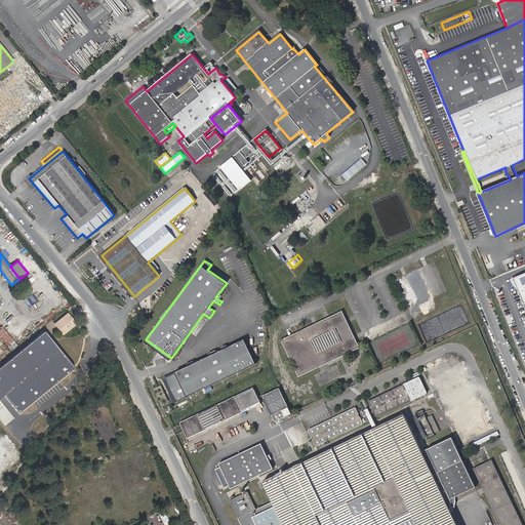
[(524,272),(514,277),(524,305),(524,272)]
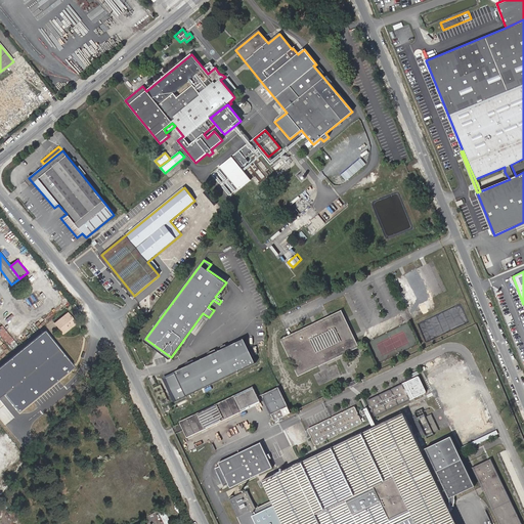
[(359,347),(342,310),(340,311),(280,340),(298,377),(359,347)]
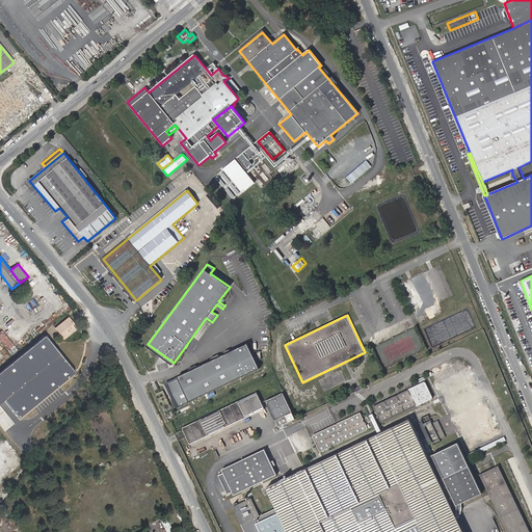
[(71,324),(73,323),(69,319),(56,328),(63,339),(75,329),(71,324)]
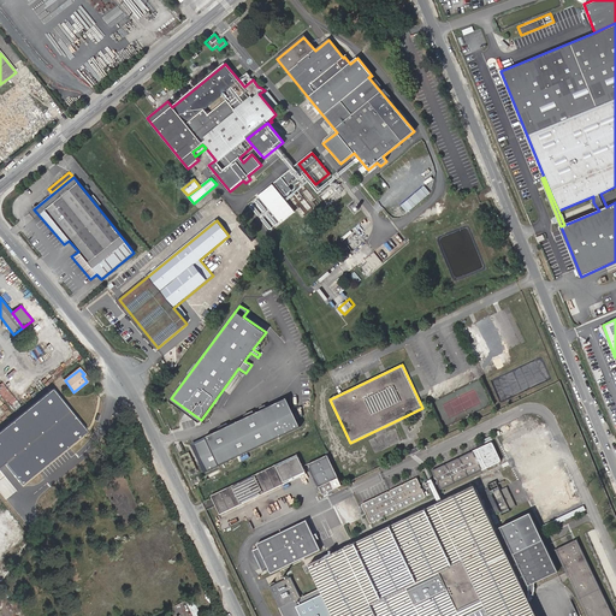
[(89,427),(54,384),(0,427),(0,465),(7,460),(24,480),(89,427)]
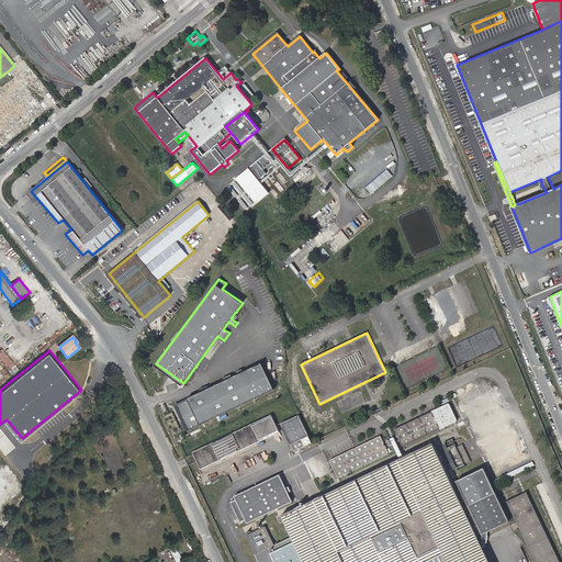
[(261,362),(188,397),(188,400),(177,405),(189,430),(274,389),(261,362)]
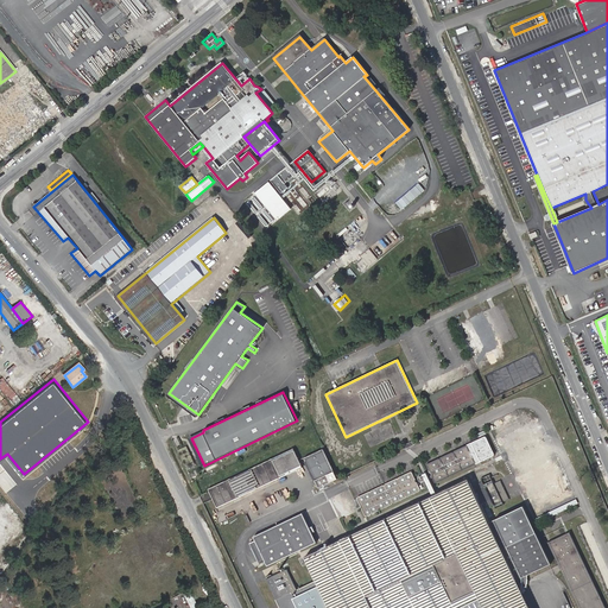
[(198,415),(169,393),(168,396),(197,417),(198,415)]
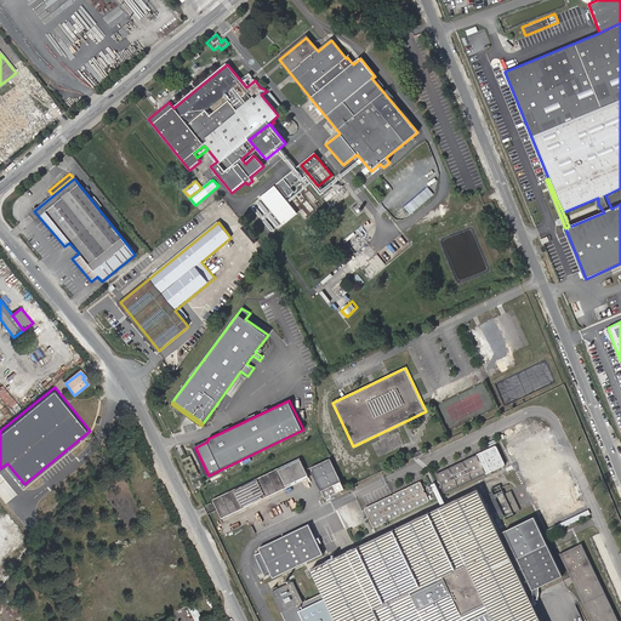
[(195,448),(208,442),(208,439),(193,446),(206,477),(209,476),(195,448)]
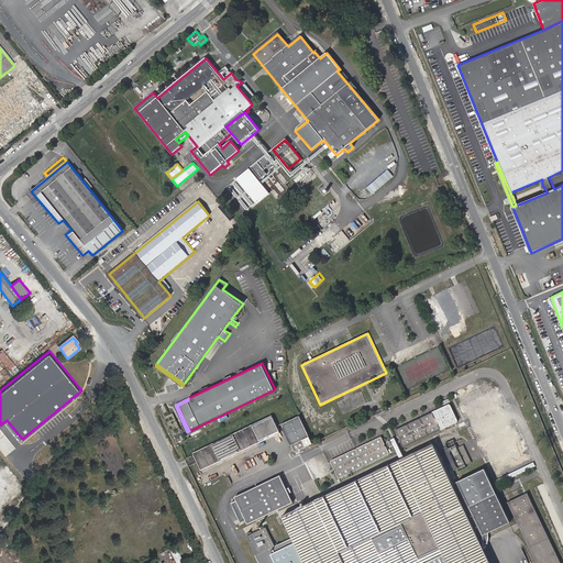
[(406,424),(395,430),(396,431),(395,431),(398,438),(399,437),(400,440),(399,440),(403,446),(404,446),(404,448),(415,442),(415,441),(416,440),(416,441),(427,435),(428,434),(429,435),(440,430),(439,429),(441,429),(444,428),(444,427),(445,426),(446,427),(457,421),(456,421),(457,420),(450,405),(449,404),(438,409),(438,410),(437,411),(437,410),(432,412),(433,412),(432,414),(431,412),(420,418),(421,419),(419,419),(408,423),(408,424),(407,426),(406,424)]
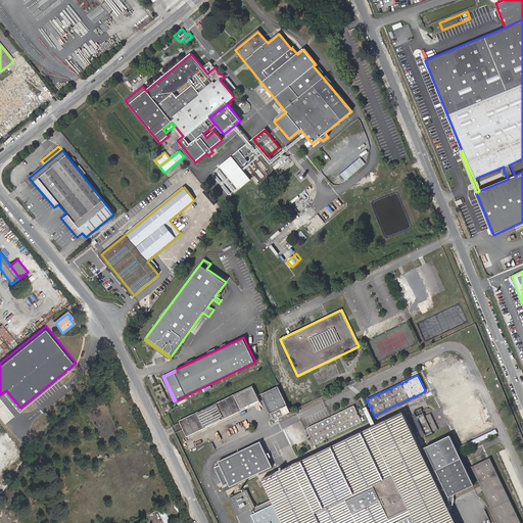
[(252,386),(179,421),(187,437),(259,402),(252,386)]
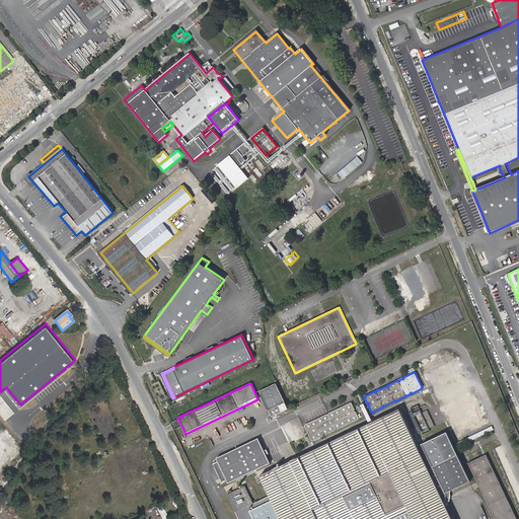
[(260,391),(271,416),(272,417),(288,409),(276,383),(260,391)]
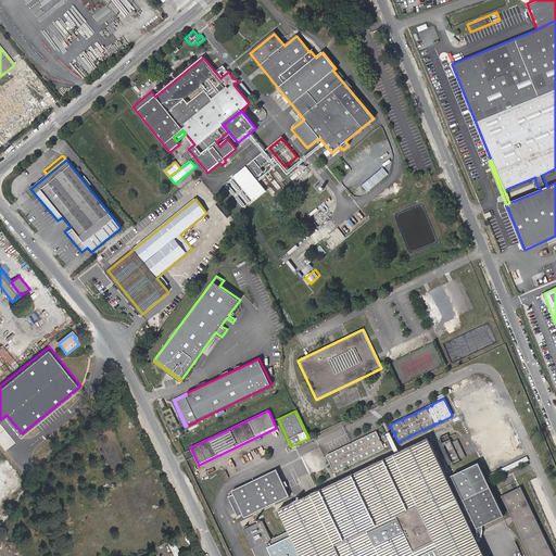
[(351,443),(327,455),(327,456),(329,463),(330,463),(331,465),(333,471),(335,471),(335,472),(346,467),(346,466),(348,466),(358,460),(359,459),(361,460),(371,455),(371,454),(373,453),(373,454),(383,449),(383,447),(384,447),(381,441),(380,441),(379,439),(380,439),(377,432),(376,432),(376,431),(364,437),(365,438),(364,439),(363,437),(352,443),(352,444),(351,444),(351,443)]
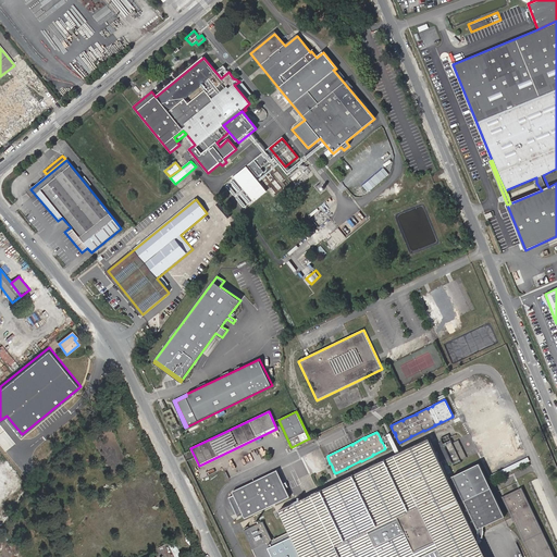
[(386,435),(396,455),(400,453),(391,433),(386,435)]
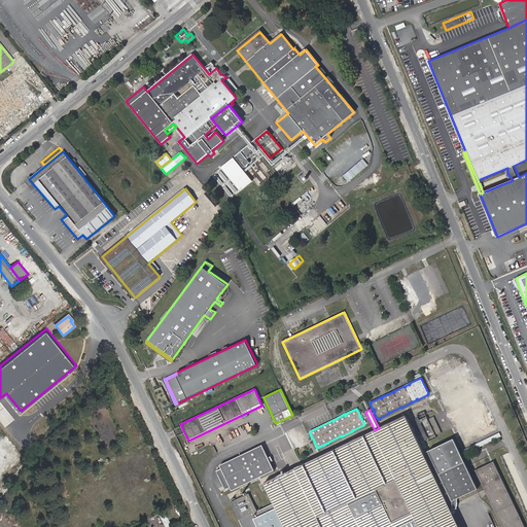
[(436,476),(425,452),(408,414),(379,428),(375,430),(264,484),(273,502),(256,511),(248,493),(230,501),(241,526),(459,526),(453,514),(454,514),(454,506),(456,506),(456,499),(479,488),(465,461),(441,473),(436,476)]
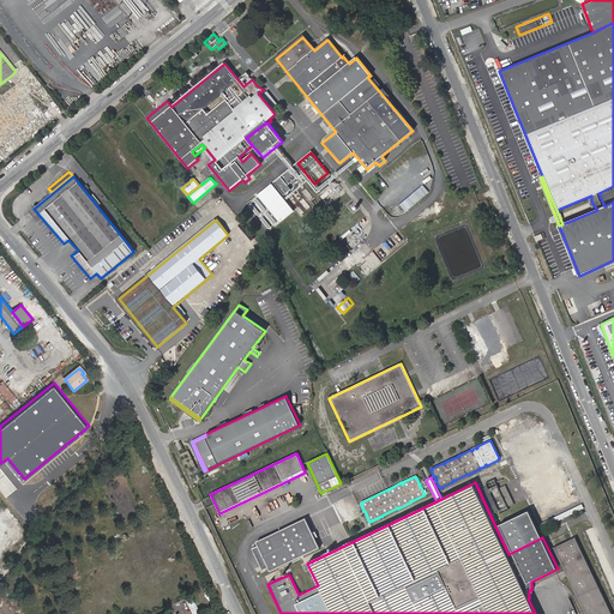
[(486,494),(494,512),(499,511),(487,486),(482,488),(485,494),(486,494)]
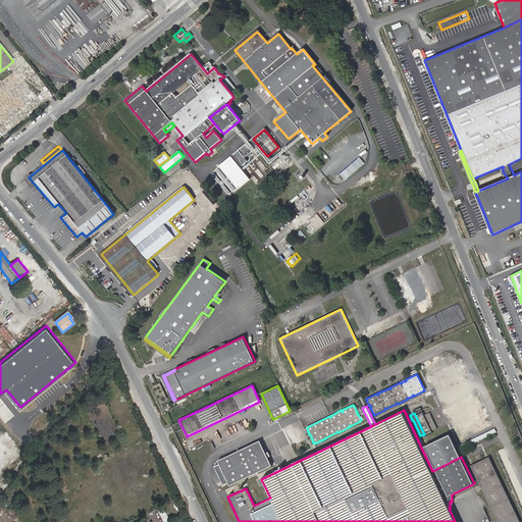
[(424,415),(431,430),(436,428),(429,413),(424,415)]
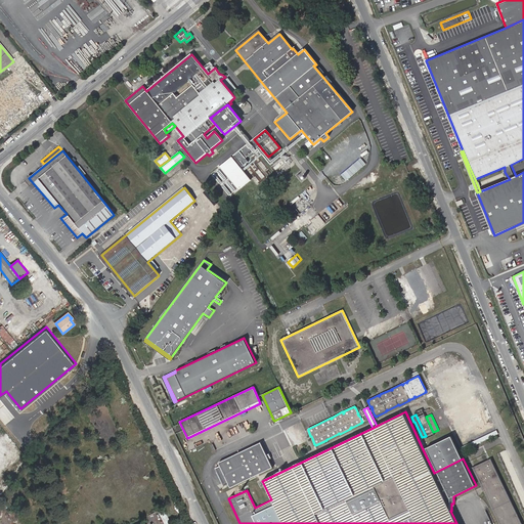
[(434,473),(438,471),(463,459),(452,435),(423,449),(434,473)]
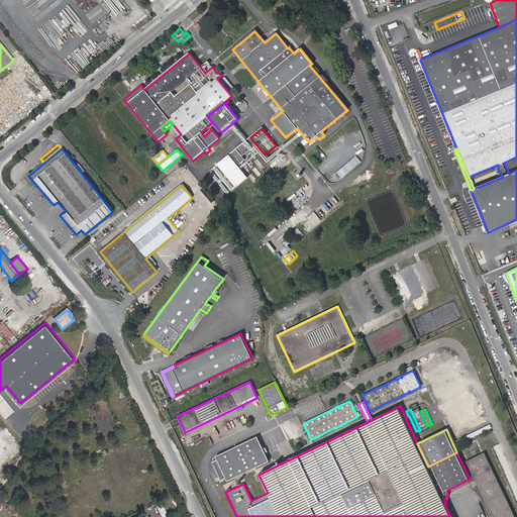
[(256,437),(215,456),(227,482),(269,461),(256,437)]
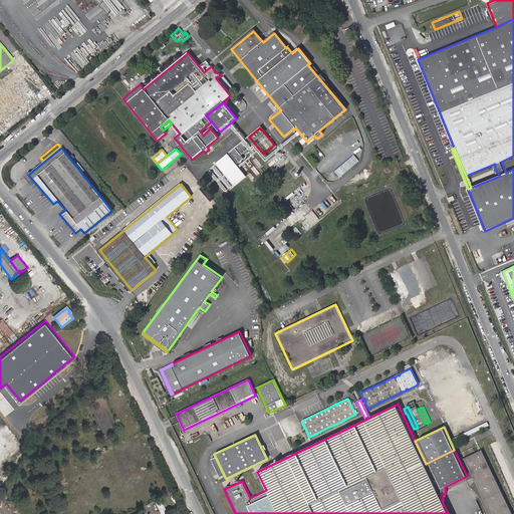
[(489,513),(492,513),(467,460),(481,454),(509,513),(511,513),(482,450),(479,451),(463,459),(489,513)]
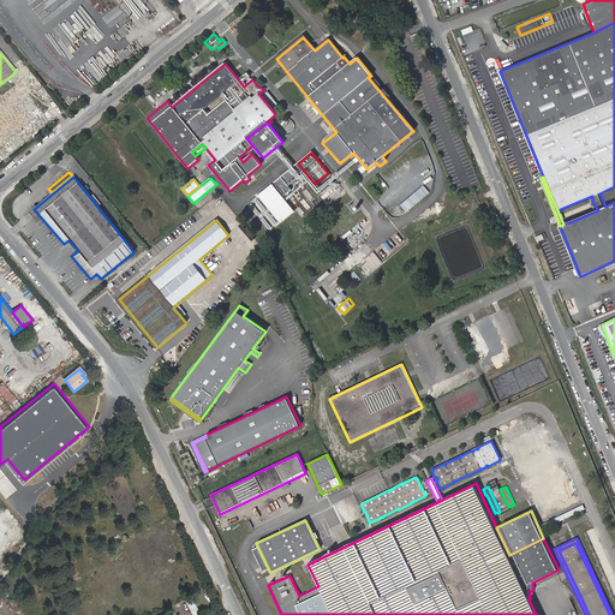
[(559,550),(589,614),(609,614),(575,543),(559,550)]
